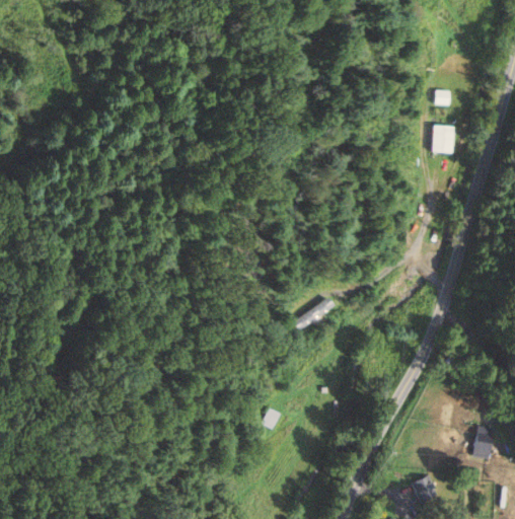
[(454,125),(434,125),(434,153),(453,153),(454,125)]
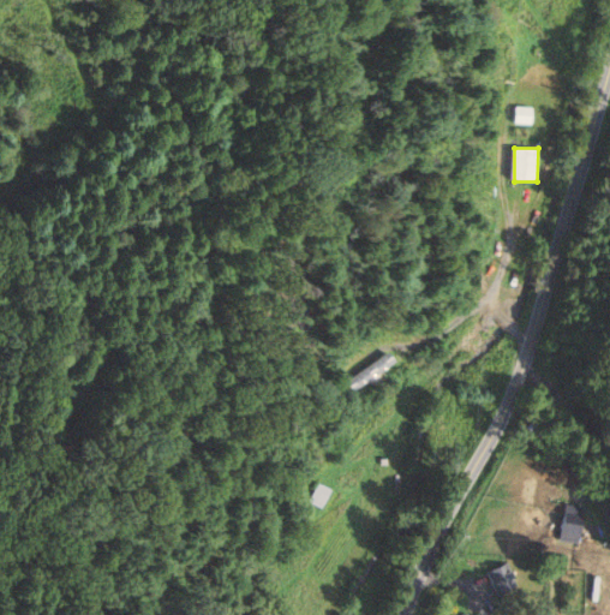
[(341,380),(347,390),(394,365),(388,354),(341,380)]
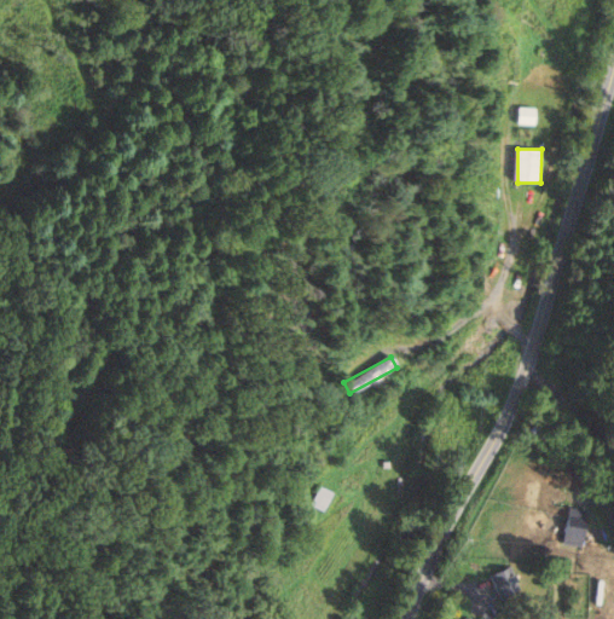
[(313,505),(323,512),(332,492),(322,487),(313,505)]
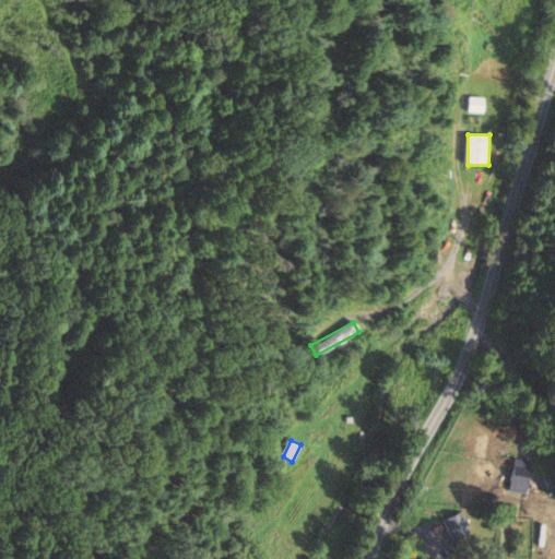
[(522,495),(532,464),(512,458),(503,488),(522,495)]
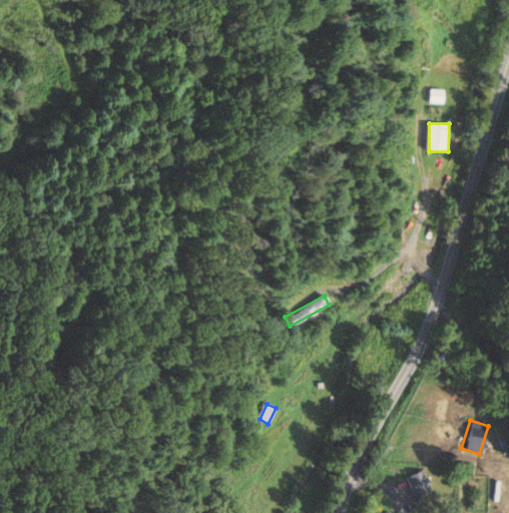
[(407,475),(413,498),(431,493),(425,471),(407,475)]
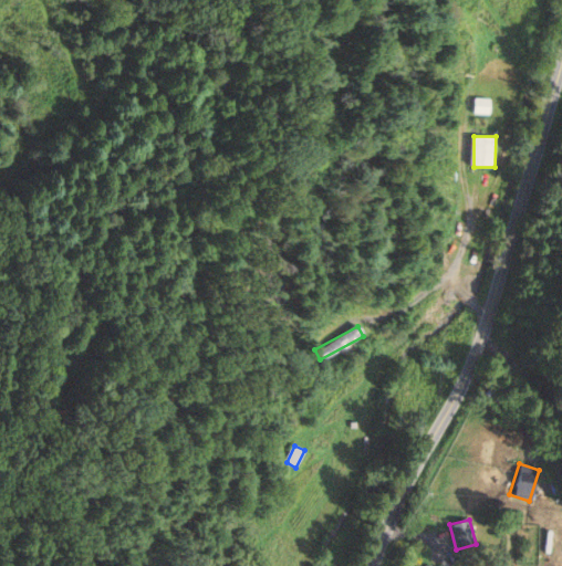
All buildings are outlined.
